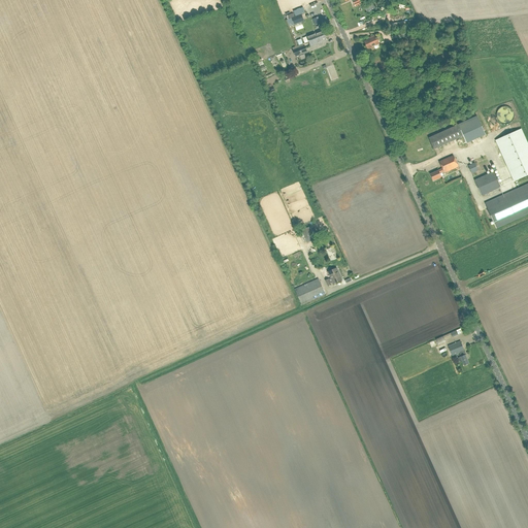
[(292,18),(294,25),(304,21),(301,14),(292,18)]
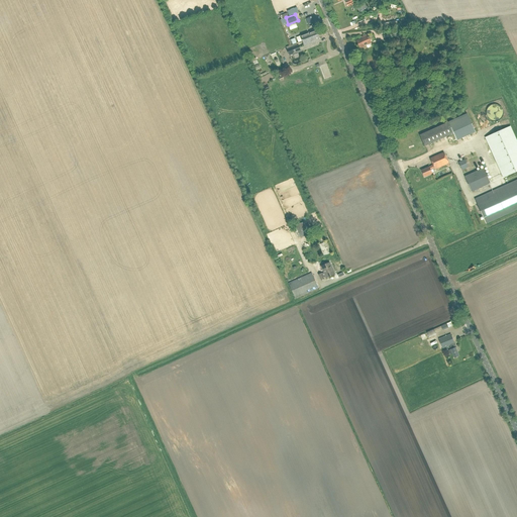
[(302,41),(318,34),(316,30),(313,32),(312,31),(300,35),(302,41)]
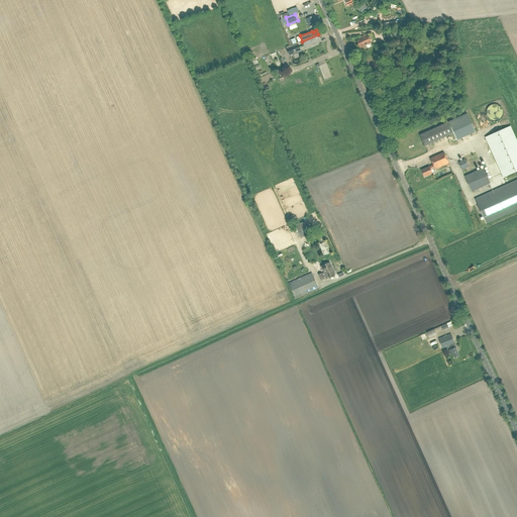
[(318,34),(302,41),(304,46),(320,39),(318,34)]
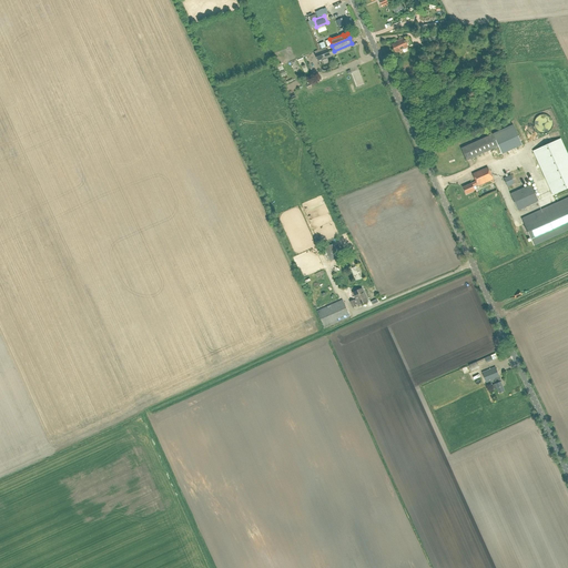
[(407,48),(404,38),(399,40),(399,41),(392,46),(395,53),(407,48)]
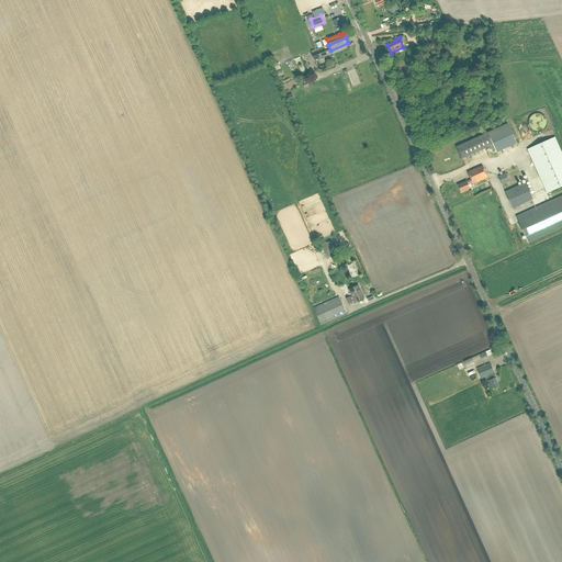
[(324,48),(312,53),(314,60),(327,56),(324,48)]
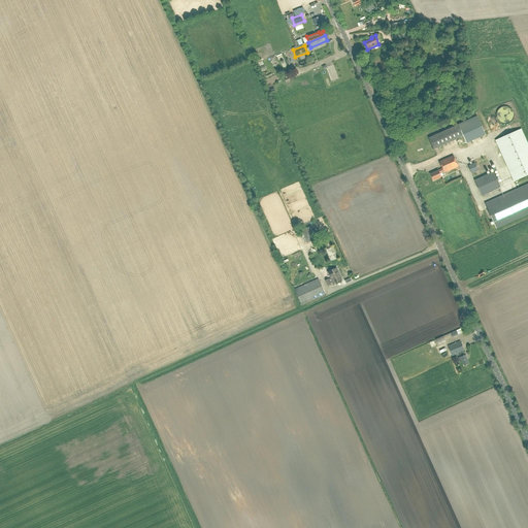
[(264,69),(261,59),(256,61),(259,71),(264,69)]
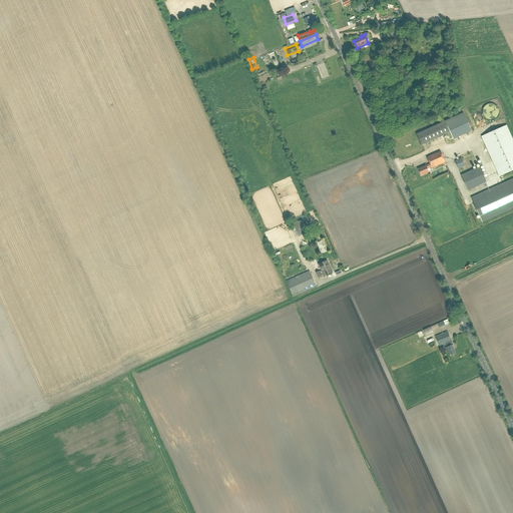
[(482,111),(482,112),(482,113),(482,114),(483,114),(483,115),(483,116),(484,117),(485,118),(486,119),(487,120),(488,120),(489,120),(490,120),(491,120),(492,120),(493,120),(494,120),(495,119),(496,119),(496,118),(497,118),(497,117),(498,117),(498,116),(499,115),(499,114),(499,113),(499,112),(499,111),(499,110),(499,109),(498,108),(498,107),(497,107),(497,106),(496,105),(495,104),(494,104),(493,104),(492,103),(491,103),(490,103),(489,104),(488,104),(487,104),(486,104),(486,105),(485,105),(485,106),(484,107),(483,108),(483,109),(482,110),(482,111)]
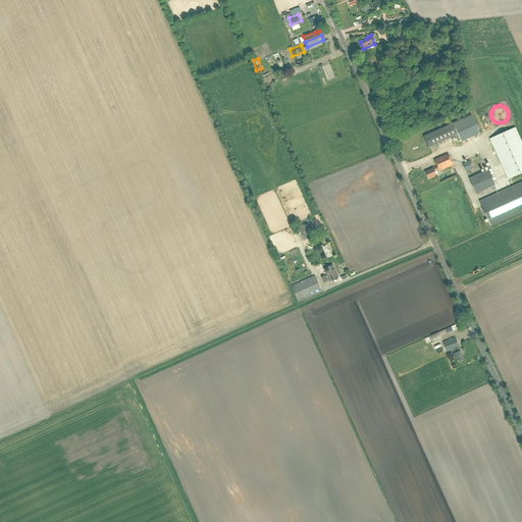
[(456,136),(451,124),(423,137),(428,148),(456,136)]
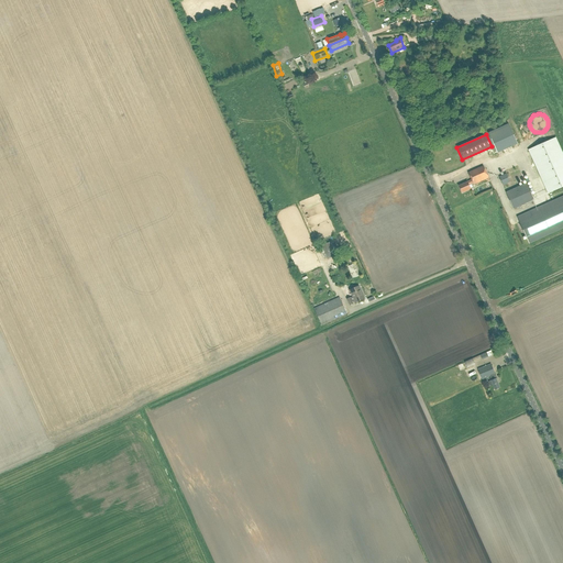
[(562,153),(555,138),(542,143),(528,150),(548,194),(562,186),(562,153)]
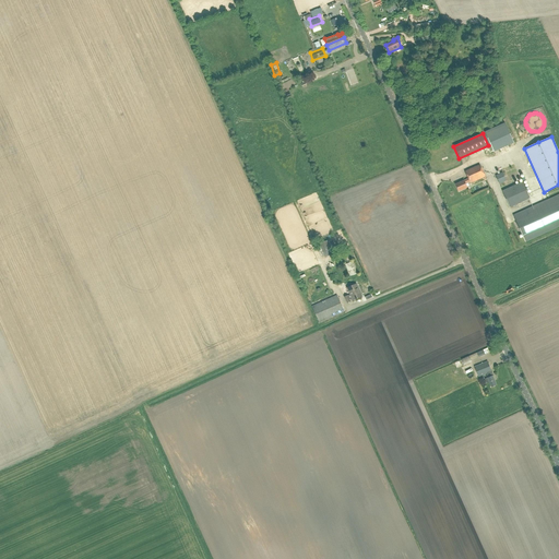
[(465,185),(470,182),(470,183),(485,177),(480,165),(465,171),(468,179),(455,185),(459,191),(467,188),(465,185)]
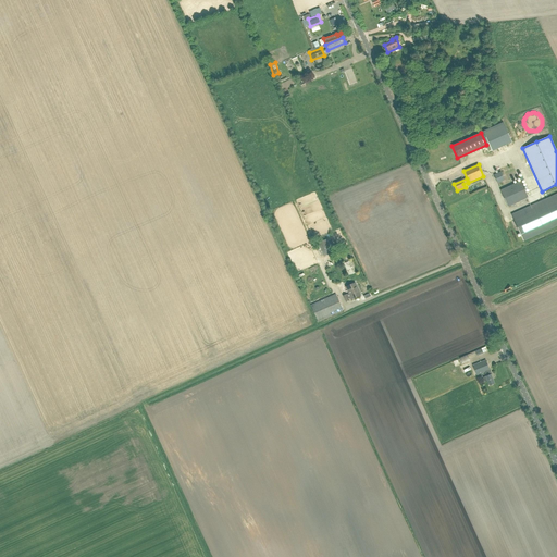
[(493,177),(495,184),(503,182),(500,174),(493,177)]
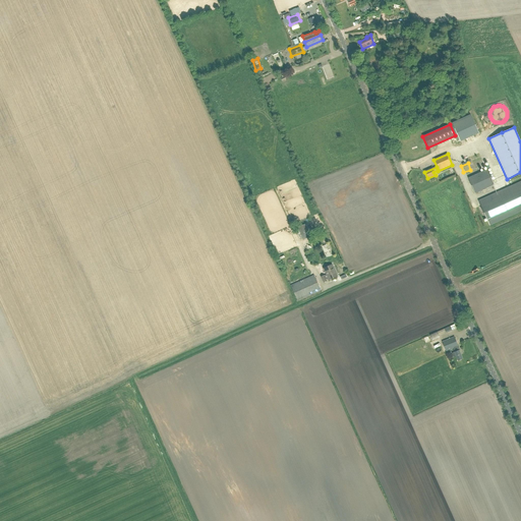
[(475,193),(495,185),(487,170),(468,178),(475,193)]
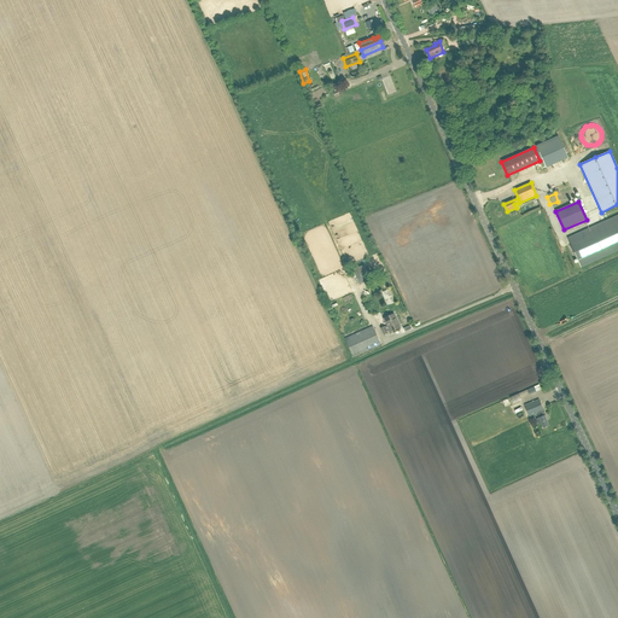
[(581,267),(617,250),(617,215),(567,238),(581,267)]
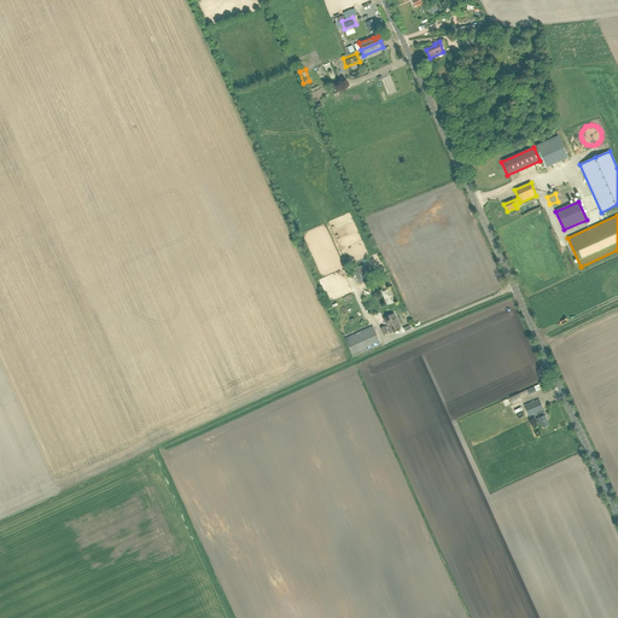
[(369,280),(363,266),(353,269),(360,285),(369,280)]
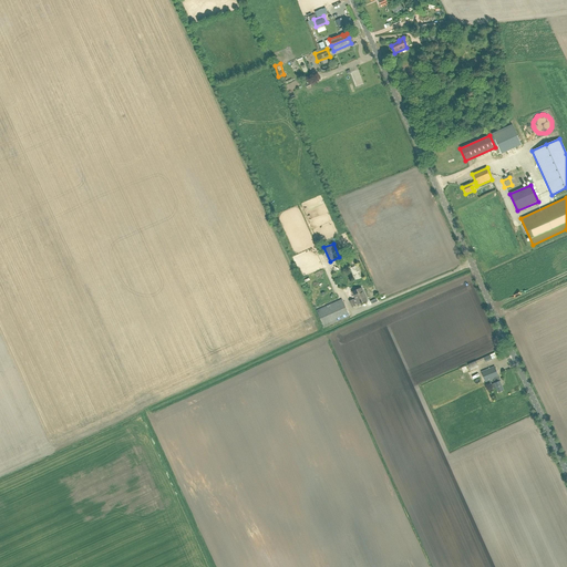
[(358,265),(350,268),(356,280),(363,277),(358,265)]
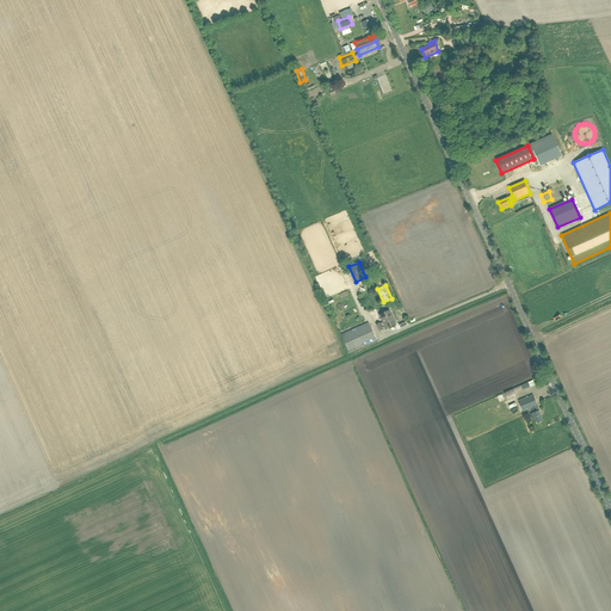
[(384,327),(386,329),(395,325),(389,310),(380,315),(383,322),(380,323),(376,325),(380,332),(383,329),(382,327),(384,327)]
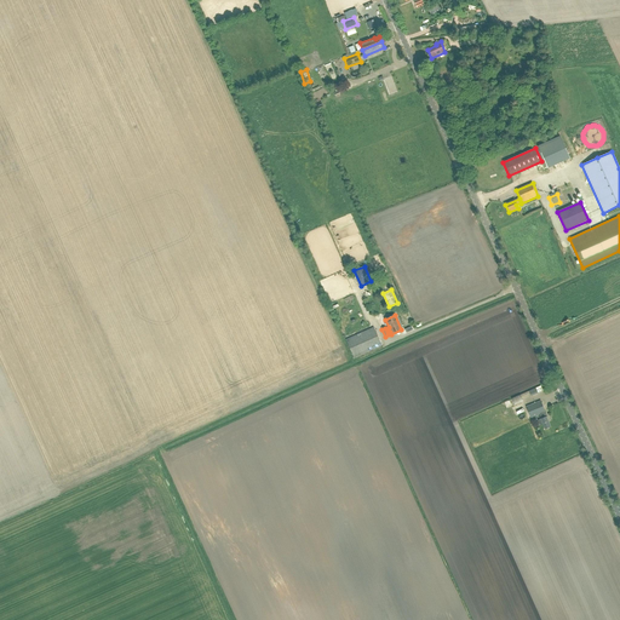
[(382,345),(373,327),(345,340),(354,359),(382,345)]
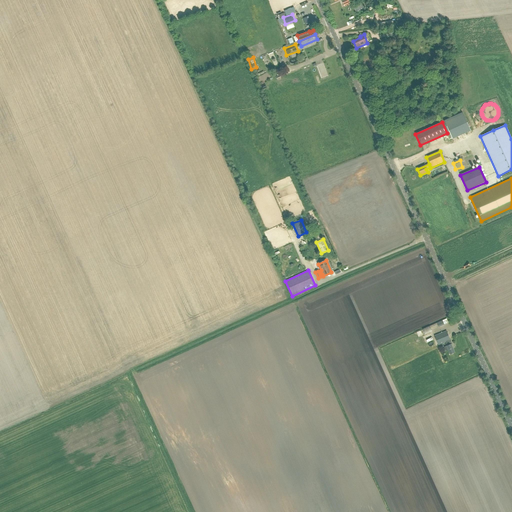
[(438,327),(444,324),(442,321),(437,323),(430,326),(423,329),(425,335),(432,332),(431,329),(438,326),(438,327)]
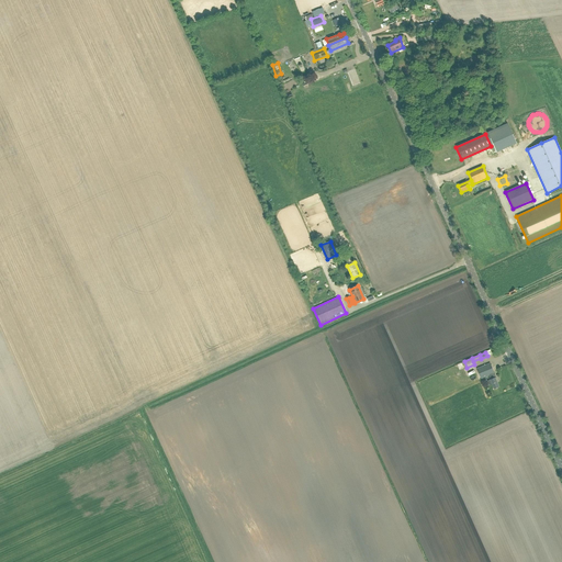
[(489,385),(492,384),(494,389),(498,388),(496,382),(497,381),(496,378),(495,378),(494,373),(490,363),(476,369),(481,379),(490,375),(491,380),(487,381),(489,385)]
